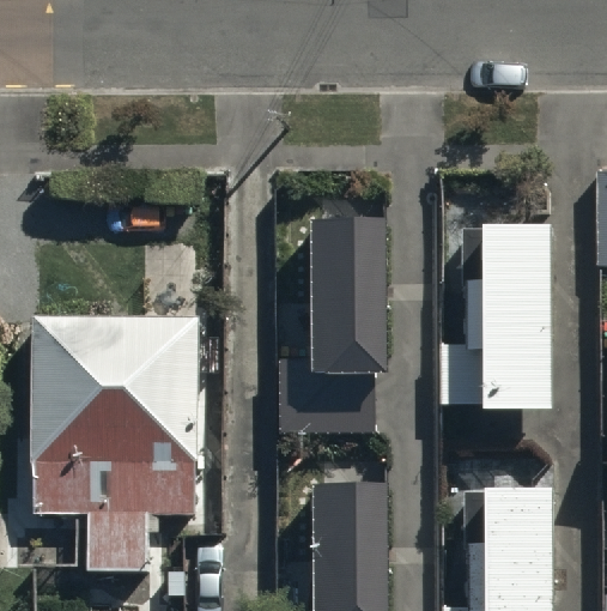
[(606,170),(588,171),(587,262),(606,262),(606,170)]
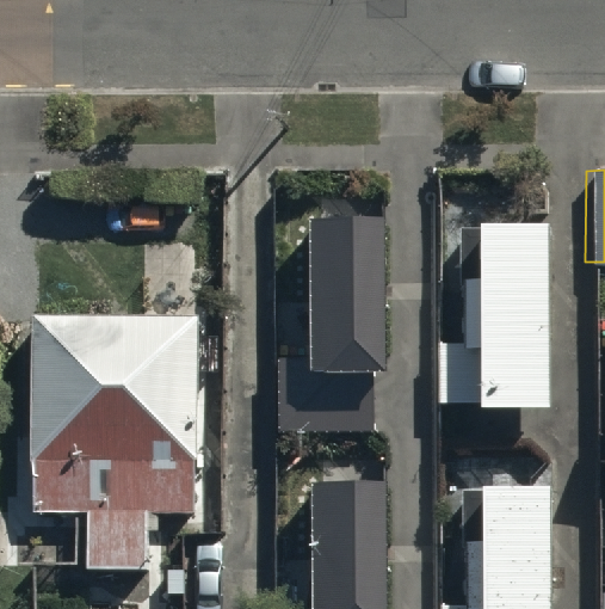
[(378,231),(314,231),(314,360),(281,360),(281,430),(369,430),(368,373),(378,373),(378,231)]
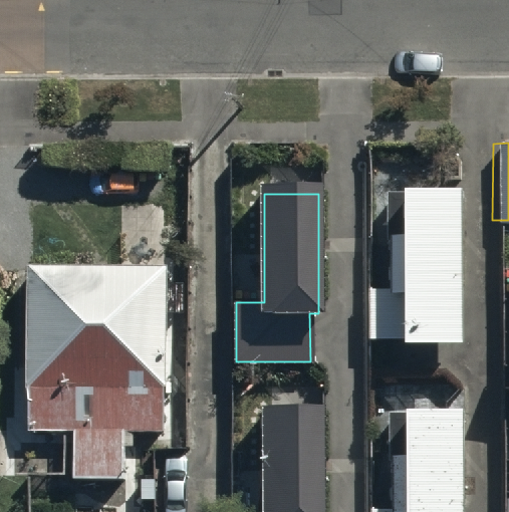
[(159,432),(160,205),(116,205),(116,264),(26,264),(25,430),(72,430),(72,479),(125,479),(125,431),(159,432)]
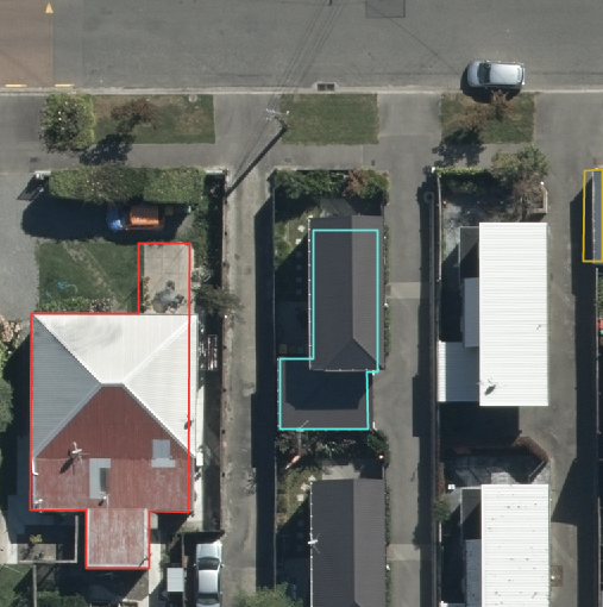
[(481,425),(547,425),(548,243),(477,243),(476,301),(459,301),(459,364),(481,364),(481,425)]
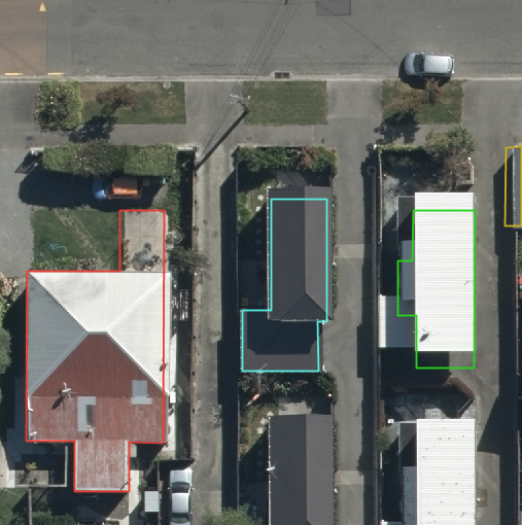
[(326,524),(327,424),(271,425),(271,524),(326,524)]
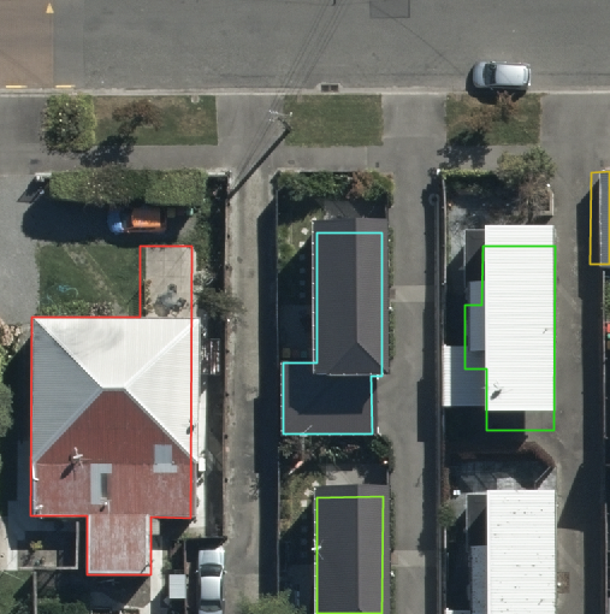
[(555,613),(555,507),(486,507),(486,560),(465,560),(465,613),(555,613)]
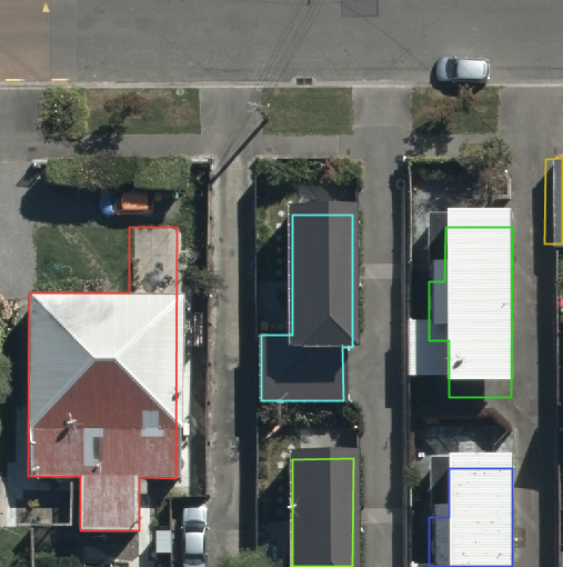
All buildings are outlined.
